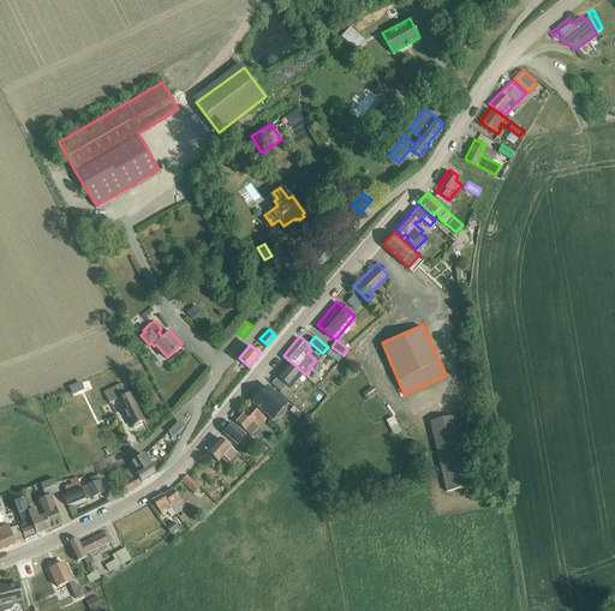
[(276,375),(272,381),(280,388),(286,382),(291,387),(303,372),(288,359),(275,373),(276,375)]
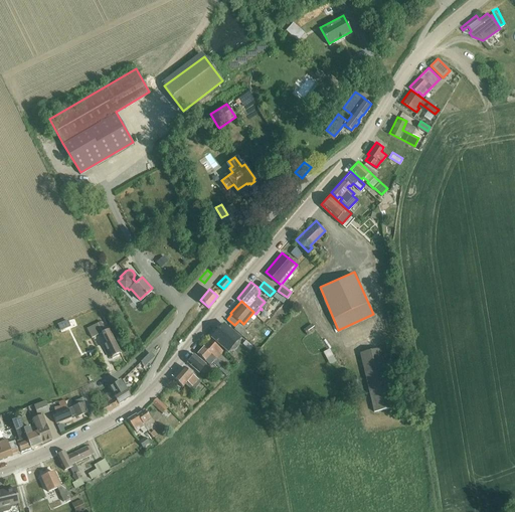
[(58,323),(60,329),(69,325),(67,319),(58,323)]
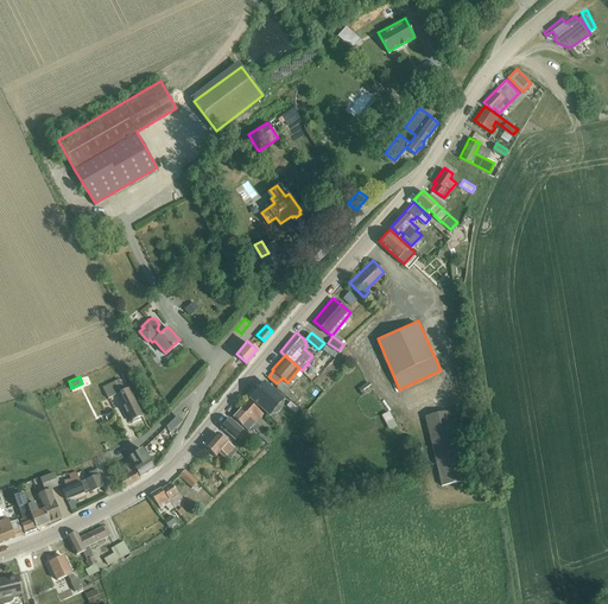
[(120,390),(126,402),(122,404),(130,419),(131,419),(132,421),(138,418),(137,415),(141,414),(134,399),(128,386),(125,388),(119,377),(102,385),(108,396),(120,390)]
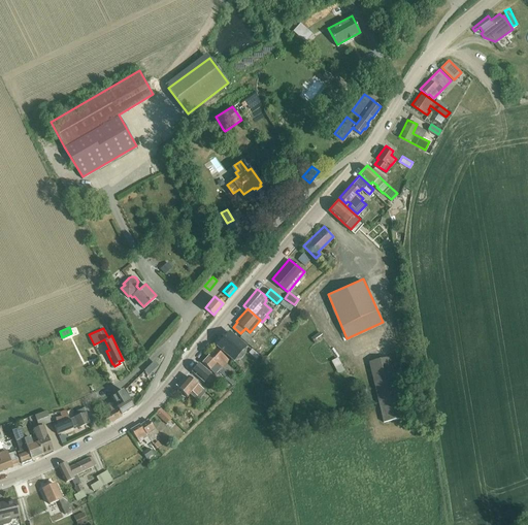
[(218,346),(219,347),(233,359),(245,346),(229,330),(218,342),(218,343),(218,345),(218,346)]
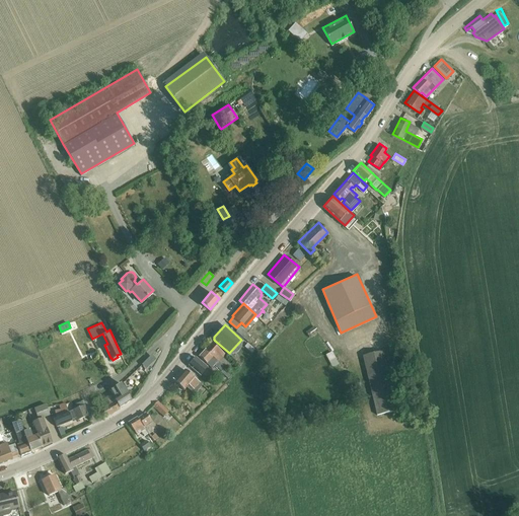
[(249,339),(245,343),(252,350),(256,345),(249,339)]
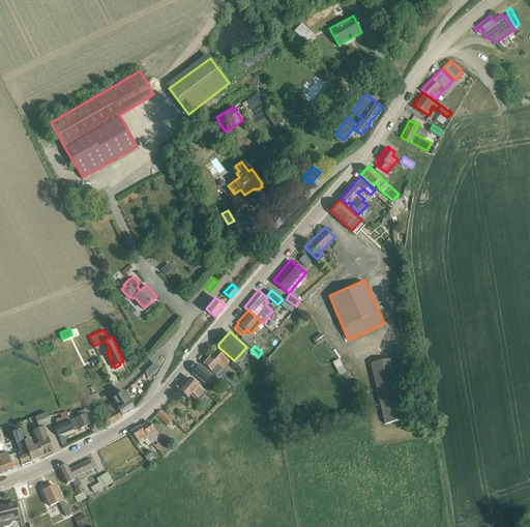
[(216,348),(210,355),(222,367),(233,376),(236,372),(226,362),(229,359),(216,348)]
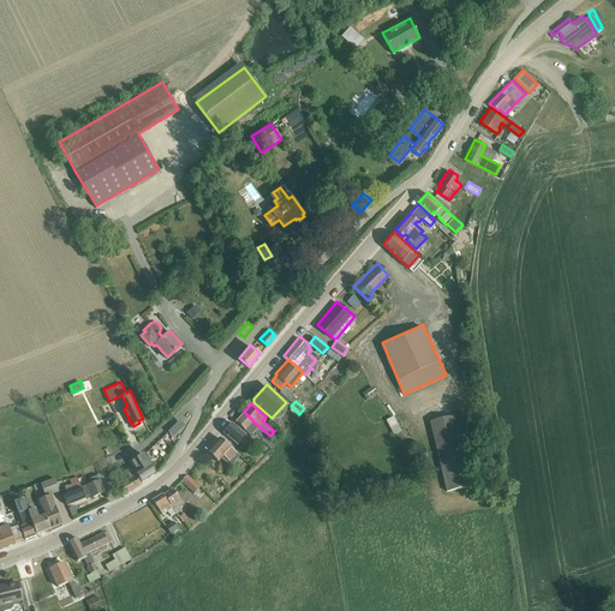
[(243,412),(236,420),(250,433),(254,429),(262,437),(262,438),(270,447),(274,442),(269,438),(269,437),(270,436),(257,425),(244,412),(243,412)]
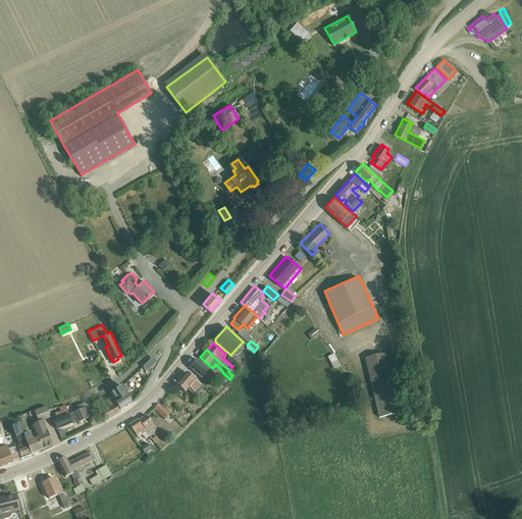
[(329,353),(335,366),(343,363),(336,350),(329,353)]
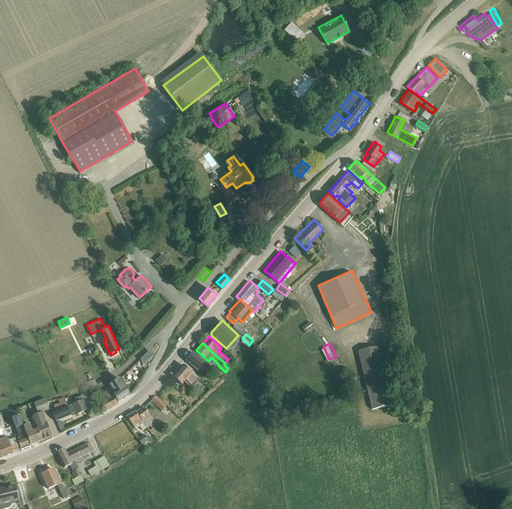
[(358,349),(372,407),(391,403),(377,344),(358,349)]
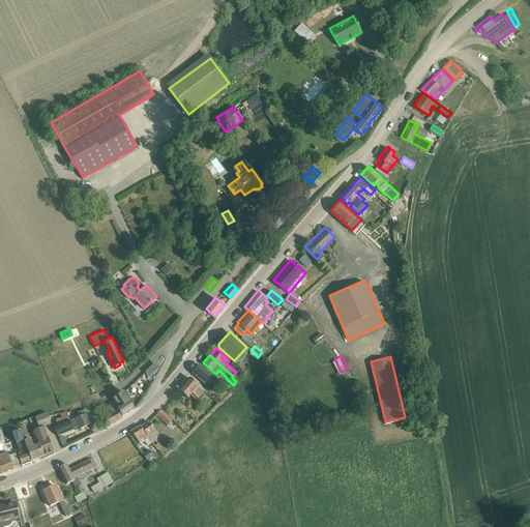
[(157,358),(146,367),(150,373),(162,364),(157,358)]
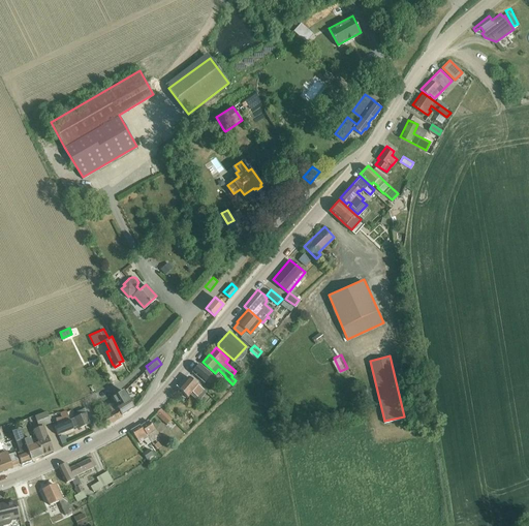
[(198,363),(191,371),(204,381),(206,379),(210,382),(215,376),(198,363)]
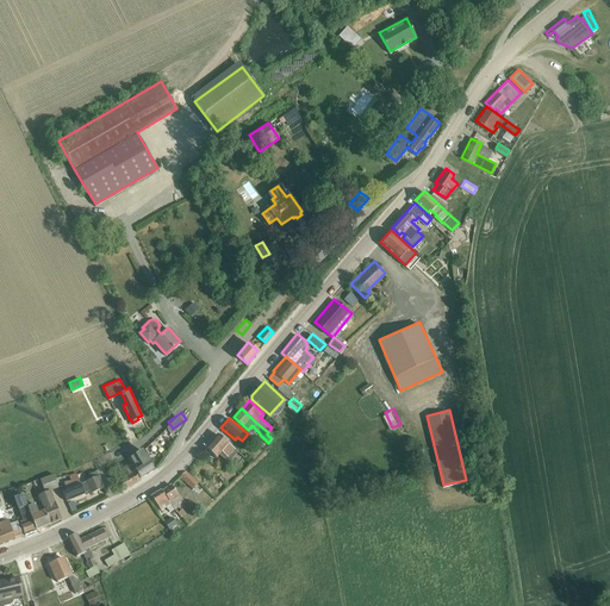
[(219,451),(226,456),(235,447),(217,432),(205,447),(216,456),(219,451)]
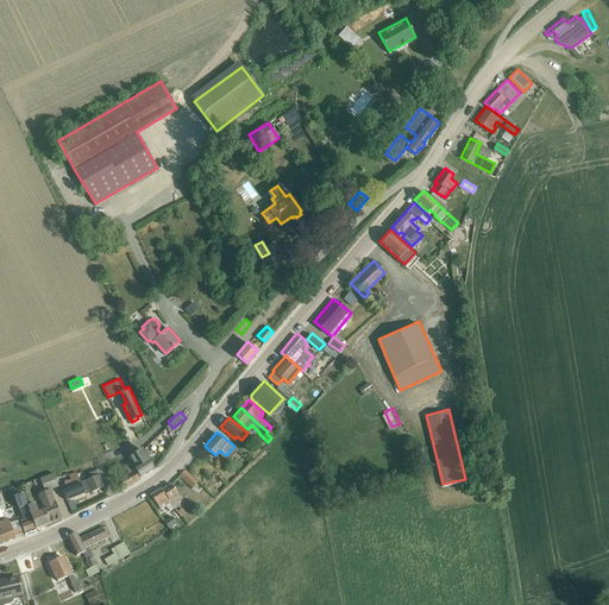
[(142,447),(130,454),(136,465),(135,466),(139,476),(154,467),(142,447)]
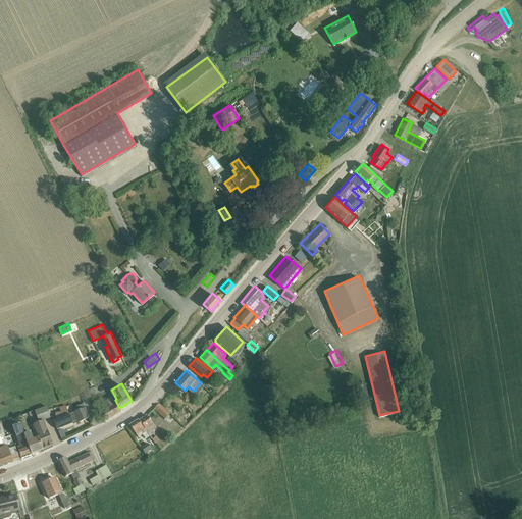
[(116,399),(111,390),(109,387),(103,391),(107,398),(106,398),(110,404),(99,411),(104,419),(120,409),(119,408),(115,400),(116,399)]
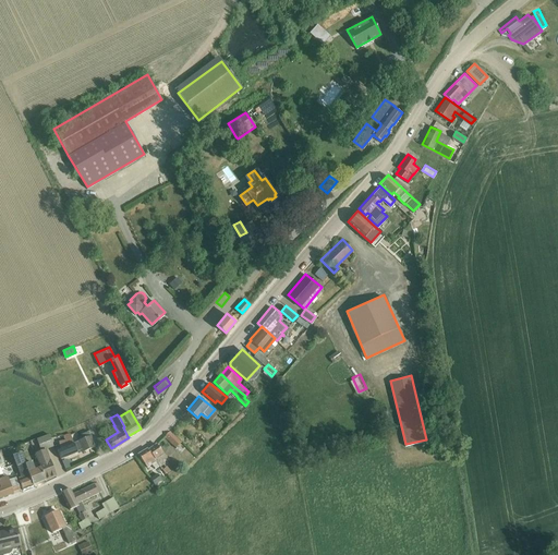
[(96,425),(99,431),(111,425),(108,419),(96,425)]
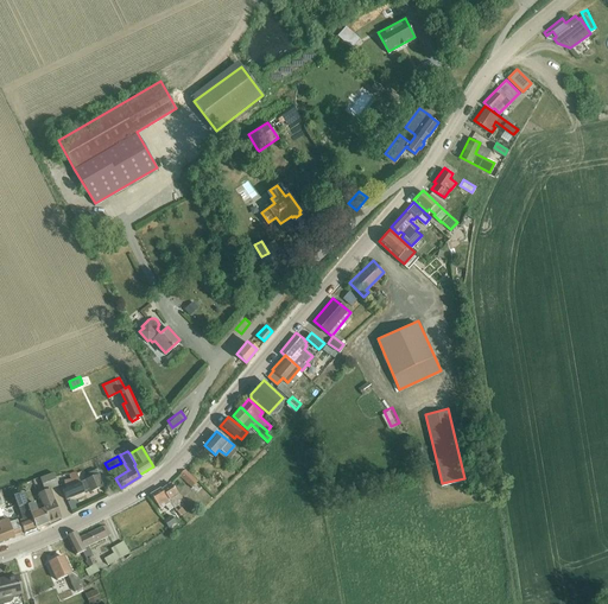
[(179,472),(191,485),(197,479),(184,466),(179,472)]
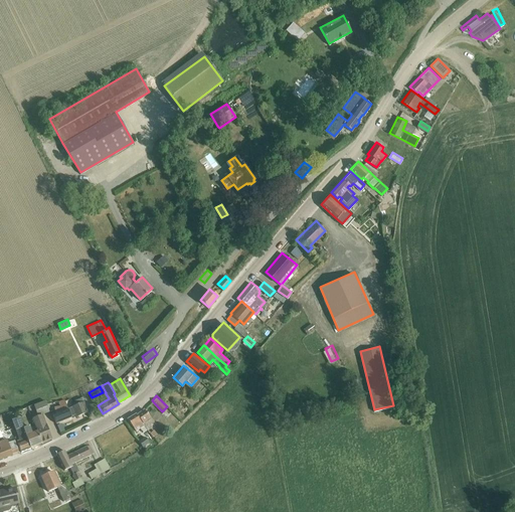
[(75,414),(88,410),(83,400),(82,400),(76,403),(67,406),(64,398),(58,400),(59,404),(53,406),(56,412),(52,413),(55,421),(70,415),(70,414),(75,412),(75,414)]
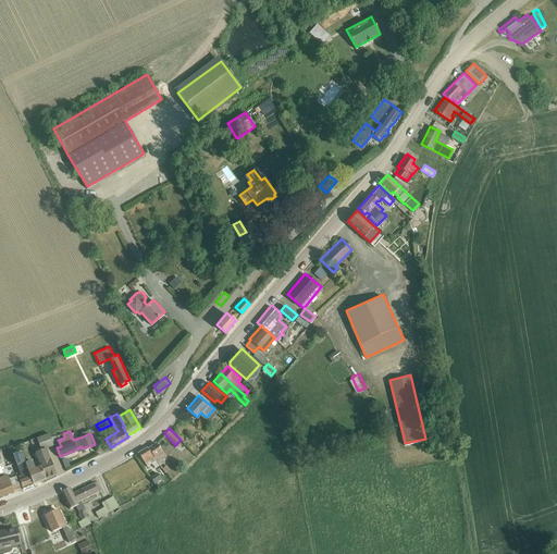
[(34,451),(40,465),(45,476),(56,472),(45,446),(52,443),(49,432),(37,436),(40,447),(34,451)]
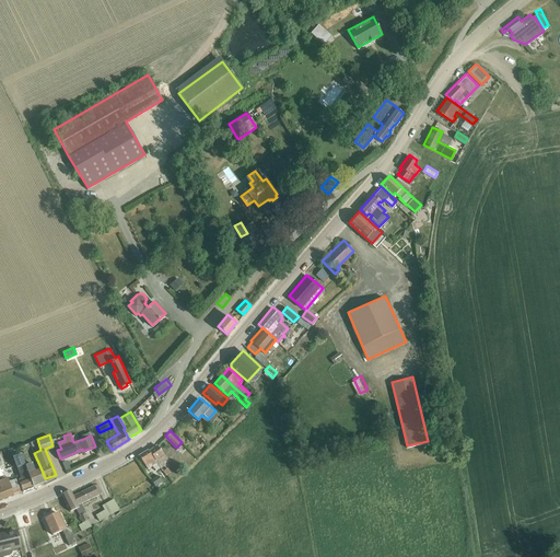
[(156,443),(149,449),(160,465),(160,466),(165,462),(160,455),(163,453),(156,443)]
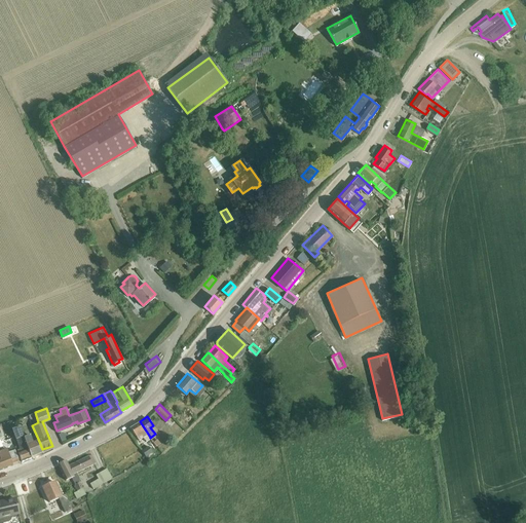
[(150,437),(140,421),(139,420),(129,426),(139,439),(143,436),(146,440),(150,437)]
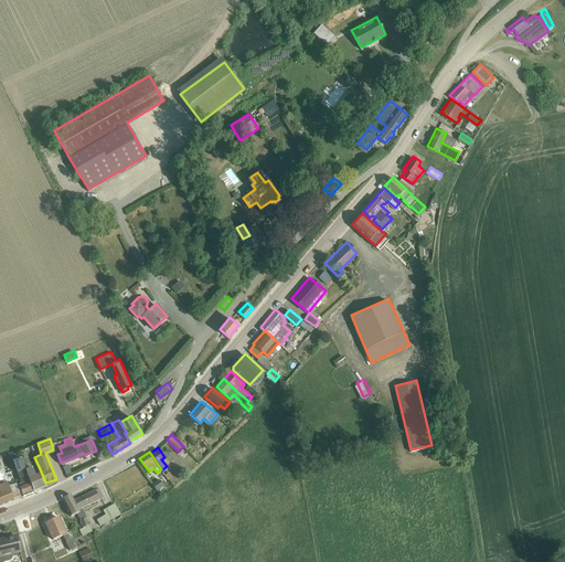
[(33,489),(25,468),(24,468),(22,457),(12,460),(21,480),(18,481),(23,494),(33,490),(33,489)]
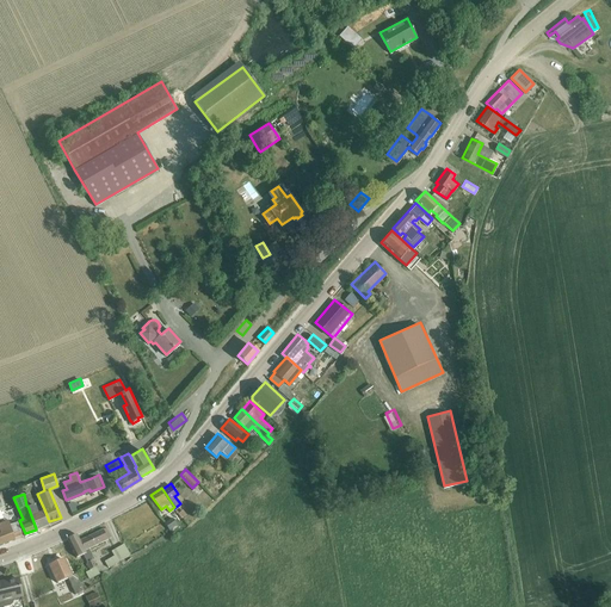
[(0,501),(0,543),(14,538),(13,534),(22,532),(17,520),(10,524),(7,519),(0,521),(0,519),(0,506),(2,506),(1,501),(0,501)]
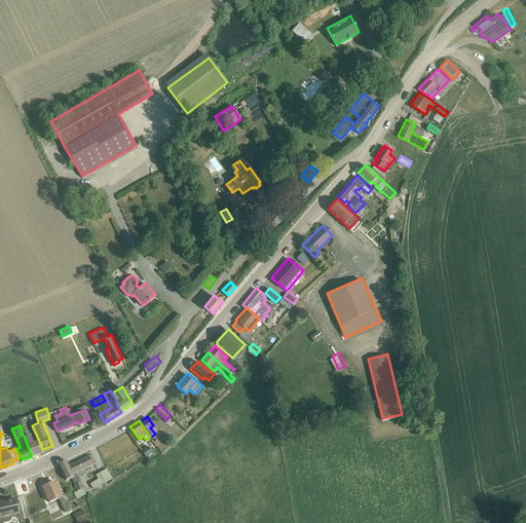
[(30,434),(24,436),(31,455),(42,450),(42,449),(38,439),(33,441),(30,434)]
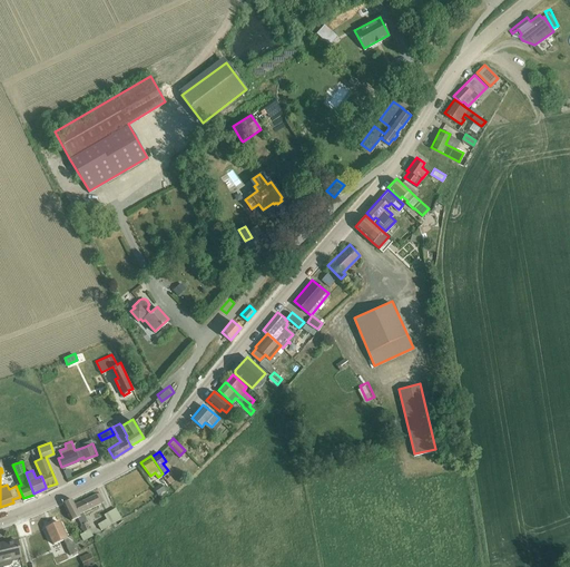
[(153,487),(157,492),(165,488),(160,481),(153,487)]
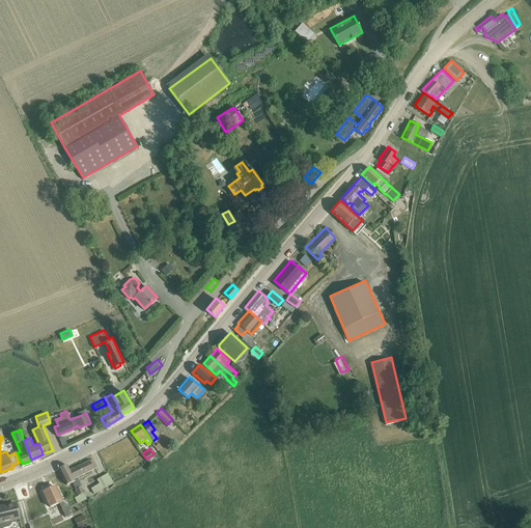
[(72,480),(78,493),(74,496),(77,502),(86,498),(80,484),(81,484),(77,475),(93,467),(92,467),(96,465),(92,456),(70,468),(66,463),(58,467),(66,483),(72,480)]
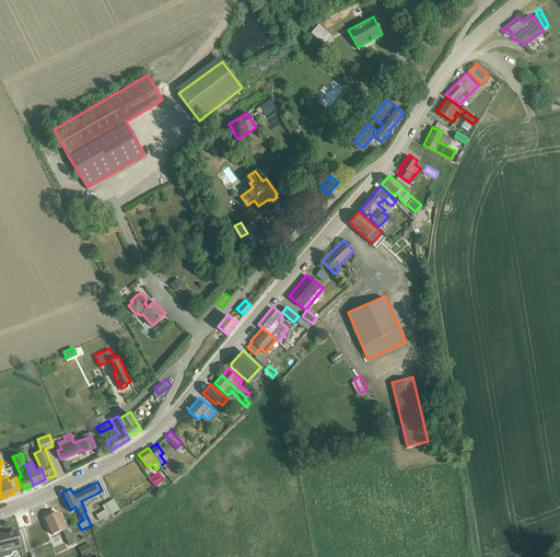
[(98,519),(118,507),(113,497),(102,503),(104,508),(95,513),(98,519)]
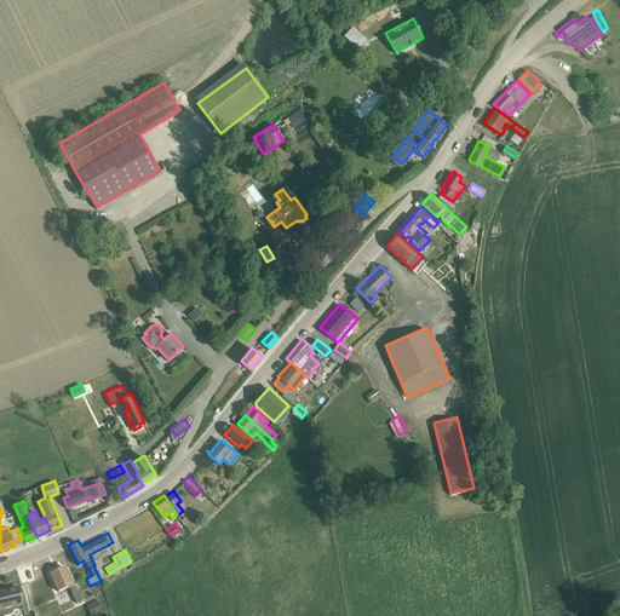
[(68,585),(75,602),(84,597),(76,581),(72,582),(64,565),(50,571),(57,589),(68,585)]
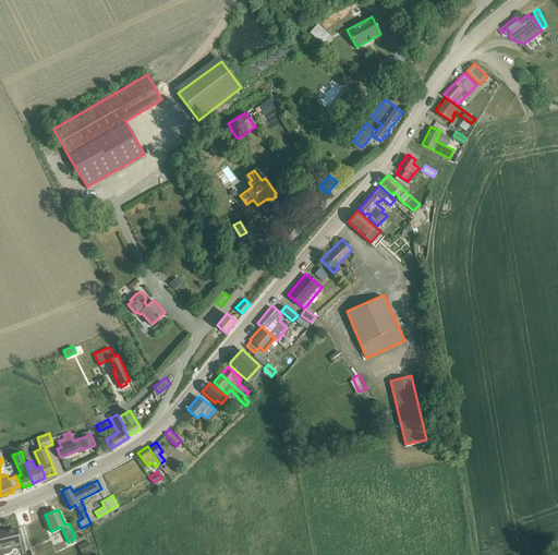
[(15,527),(0,530),(0,553),(3,553),(7,552),(10,551),(11,550),(12,549),(12,547),(12,544),(20,543),(15,527)]
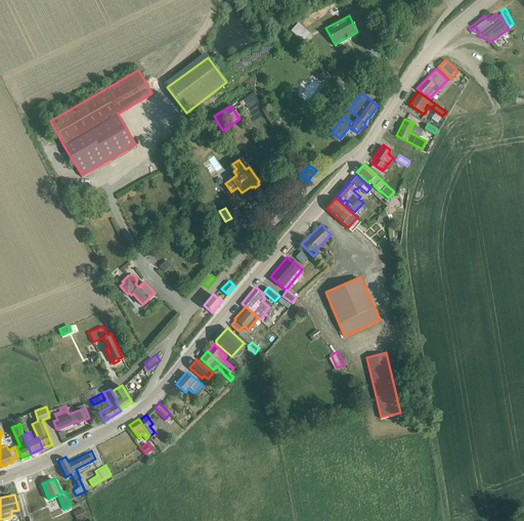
[(86,516),(82,507),(73,510),(77,520),(86,516)]
